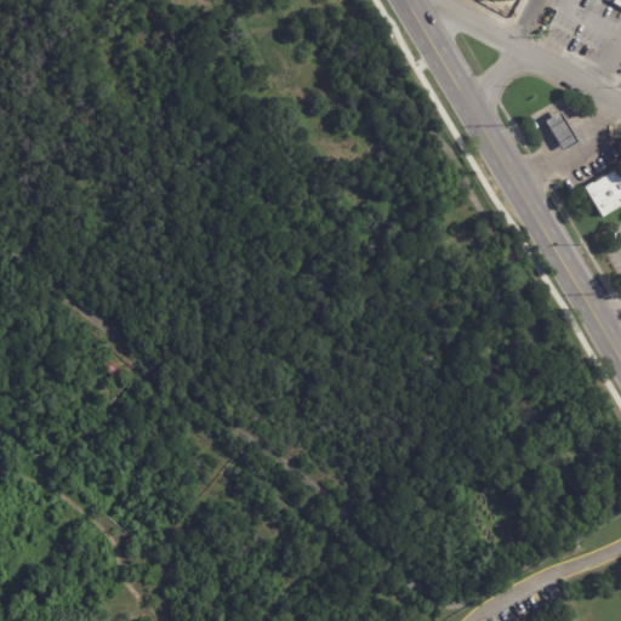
[(562,112),(580,142),(564,151),(546,121),(562,112)]
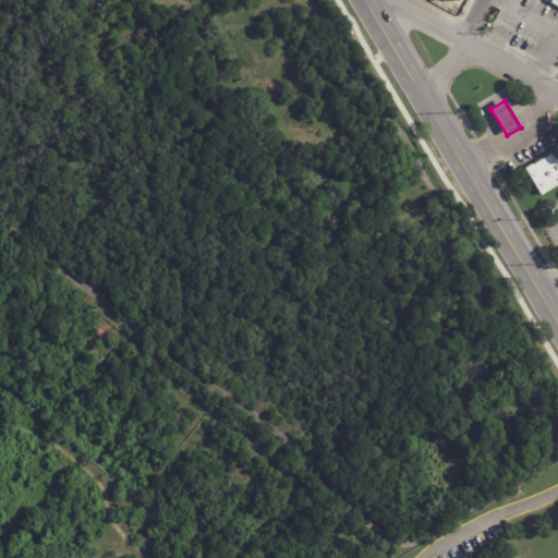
[(525,169),(557,149),(557,185),(542,195),(525,169)]
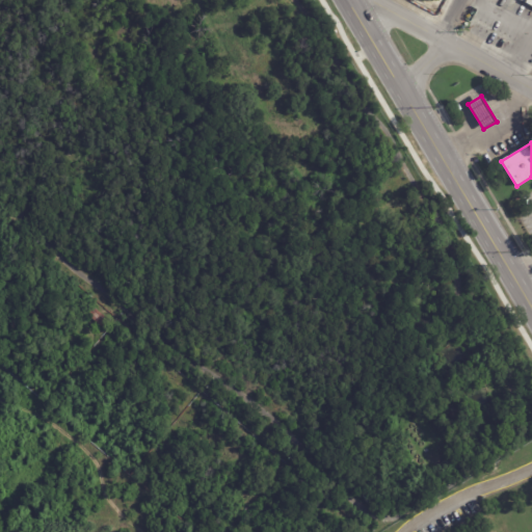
[(14,231),(20,235),(15,242),(8,238),(14,231)]
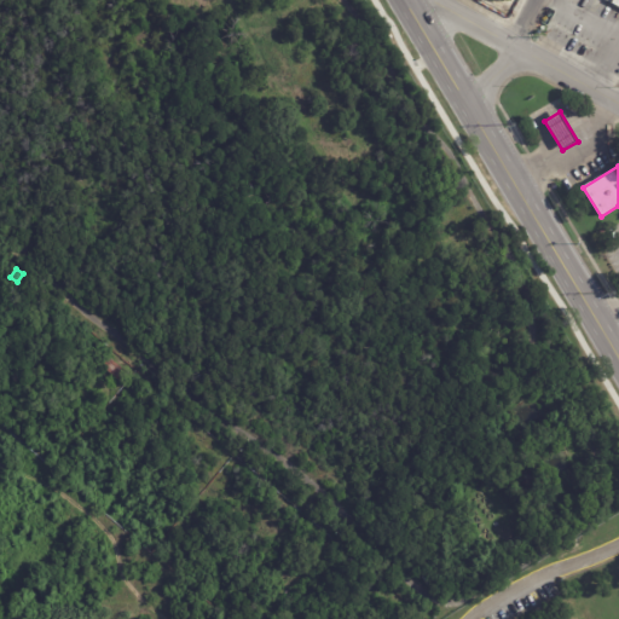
[(110,358),(129,375),(121,383),(103,368),(110,358)]
